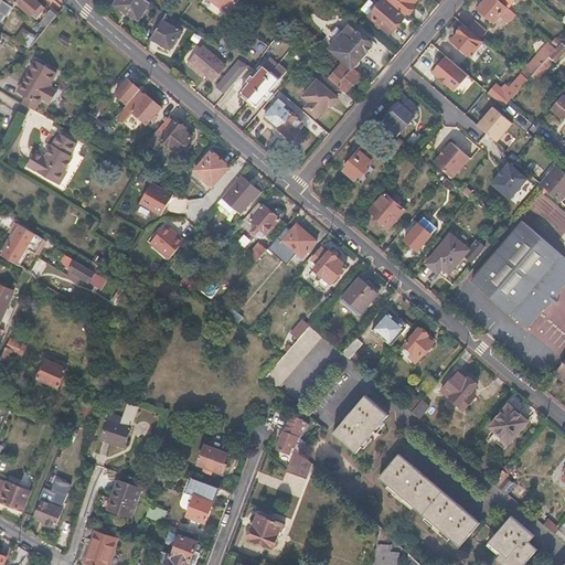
[(4,0),(14,7),(18,2),(35,18),(42,8),(39,6),(41,2),(38,0),(4,0)]
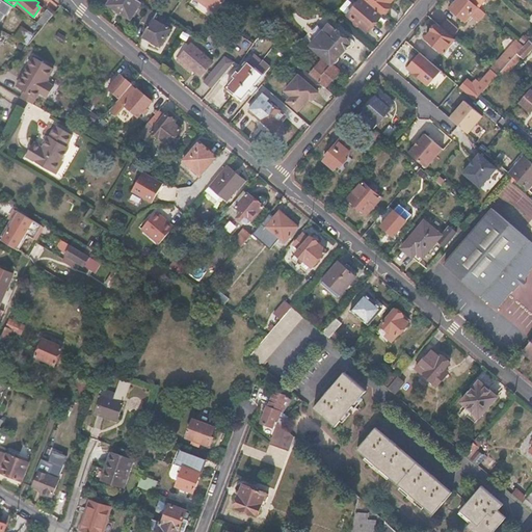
[(110,0),(107,6),(129,21),(140,3),(136,0),(110,0)]
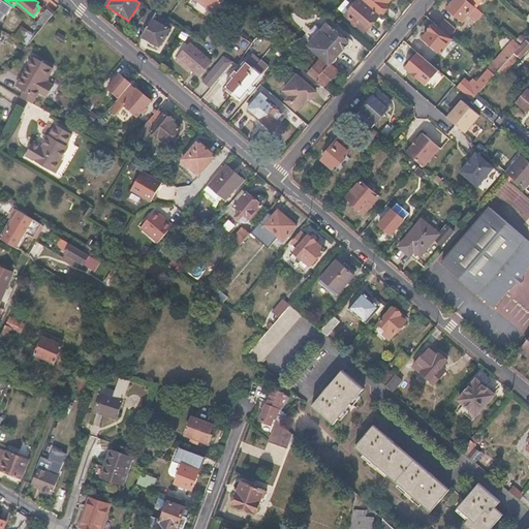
[(193,0),(215,14),(224,0),(193,0)]
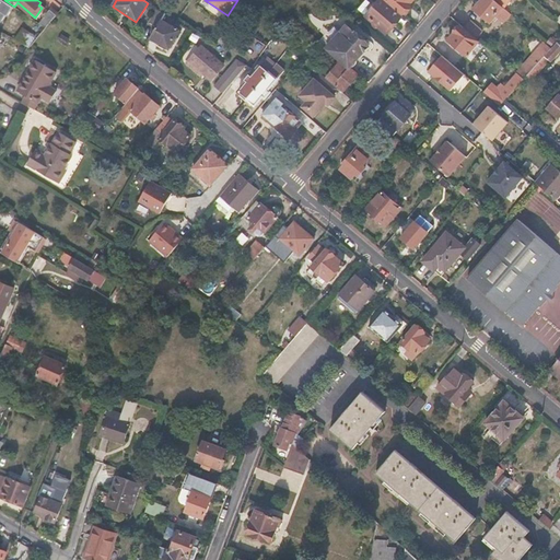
[(364,0),(358,9),(365,15),(373,6),(365,0),(364,0)]
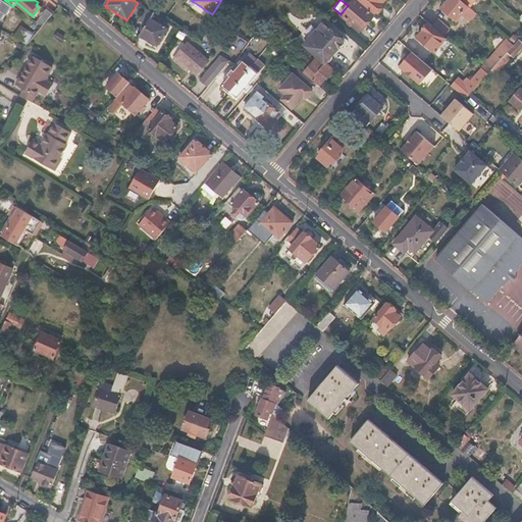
[(375,14),(357,0),(352,0),(348,5),(341,14),(360,32),(375,14)]
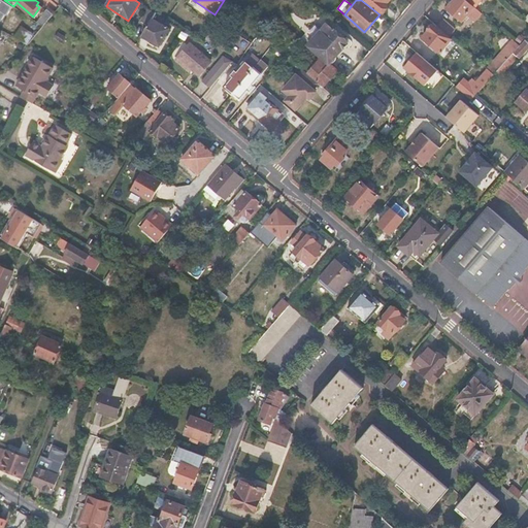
[(365,0),(380,11),(387,3),(386,2),(383,0),(365,0)]
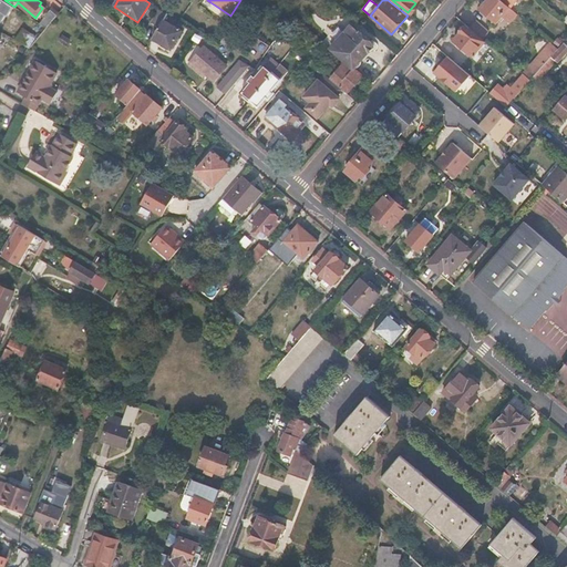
[(518,13),(502,0),(487,0),(481,8),(496,22),(505,12),(514,20),(518,13)]
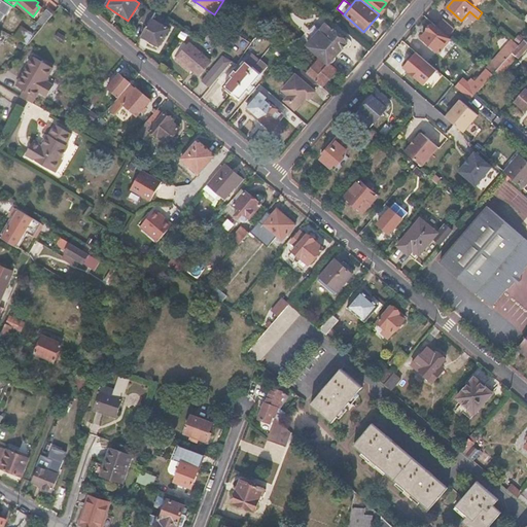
[(54,13),(46,7),(35,20),(42,25),(54,13)]
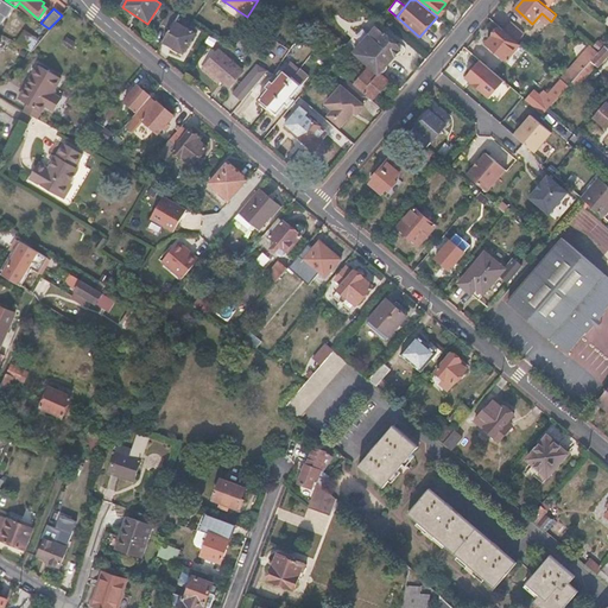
[(179,16),(173,11),(170,17),(176,21),(179,16)]
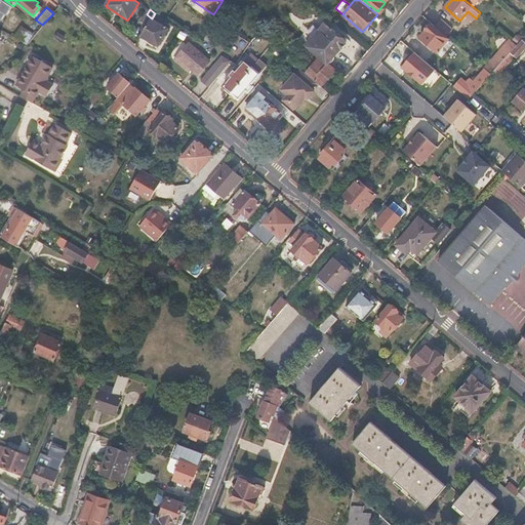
[(440,18),(435,25),(447,36),(452,29),(440,18)]
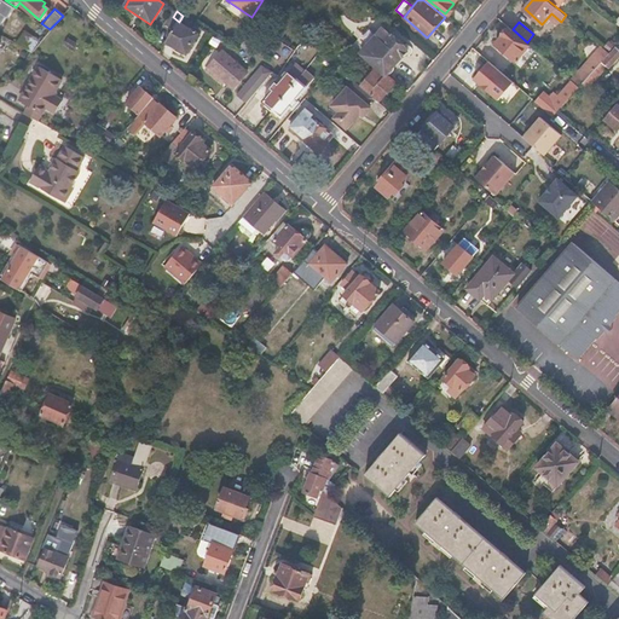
[(197,35),(179,23),(167,44),(185,55),(197,35)]
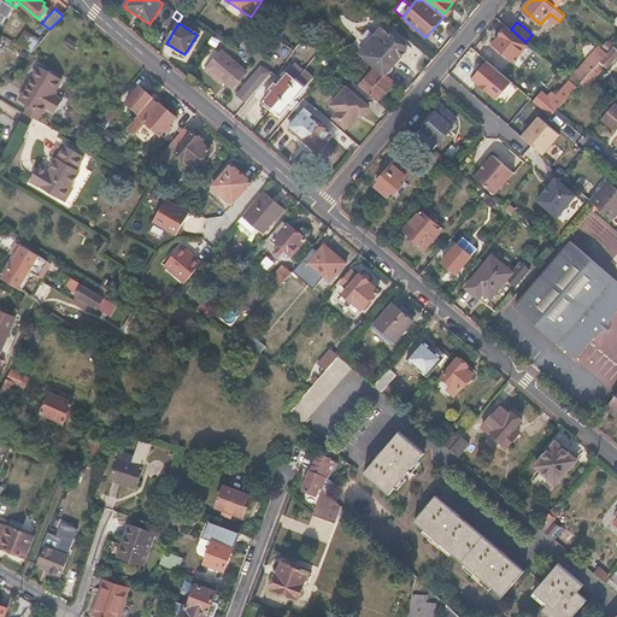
[(511,29),(509,27),(494,43),(512,60),(527,43),(526,42),(511,29)]
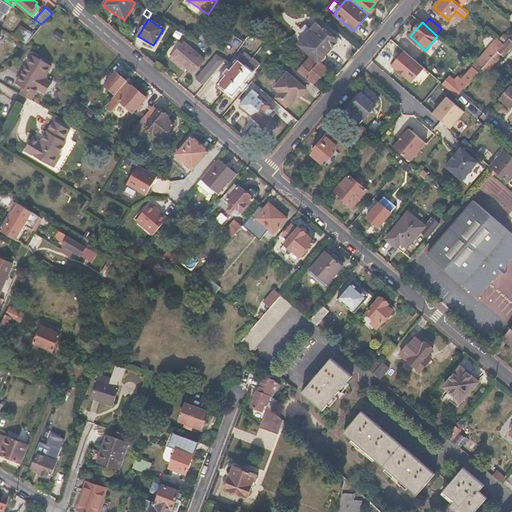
[(19,24),(14,36),(27,42),(33,30),(19,24)]
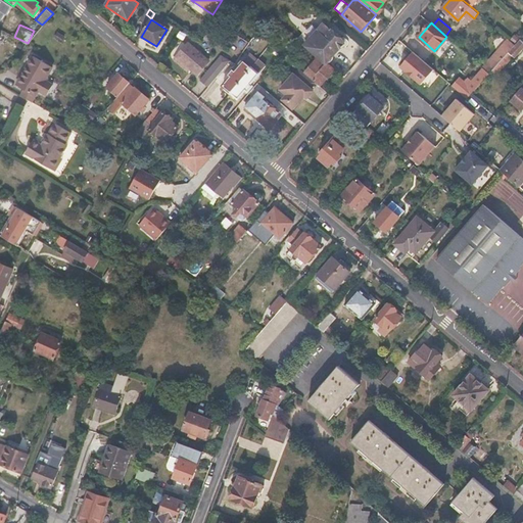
[(345,43),(324,25),(304,47),(318,58),(326,65),(327,64),(345,43)]
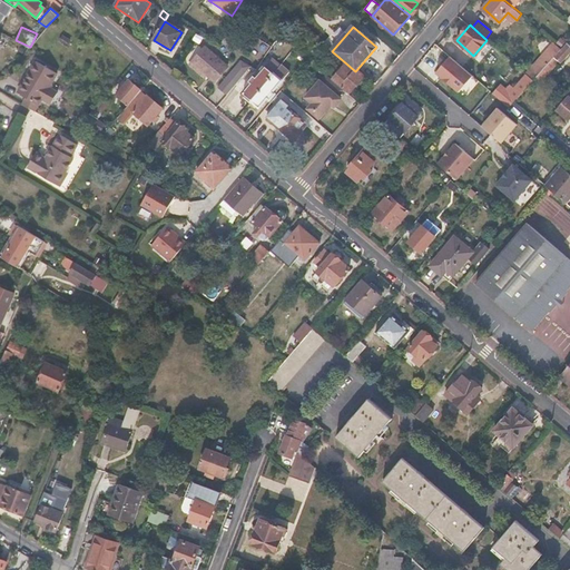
[(569,45),(567,42),(561,49),(536,76),(541,81),(560,60),(562,62),(569,53),(569,45)]
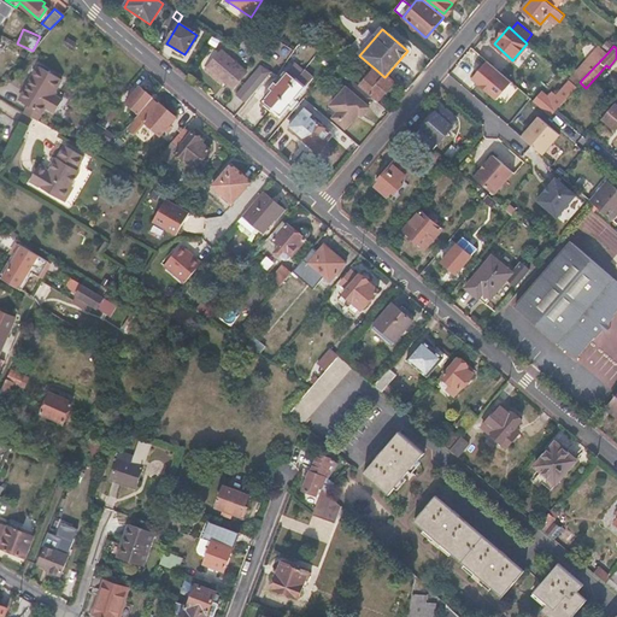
[(223,51),(209,66),(225,82),(233,89),(247,72),(223,51)]
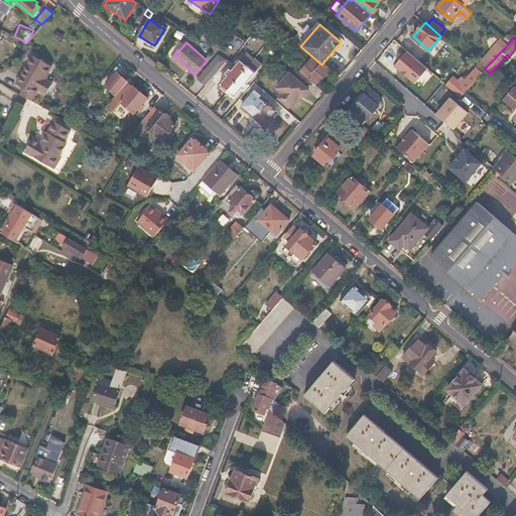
[(404,49),(392,66),(416,85),(428,69),(404,49)]
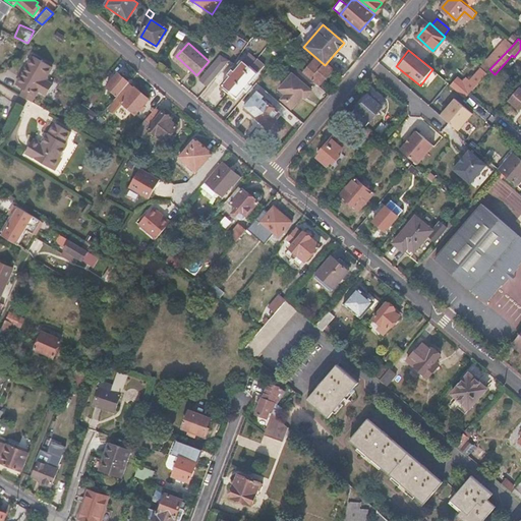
[(52,66),(34,55),(17,83),(25,88),(21,95),(29,99),(33,101),(40,90),(48,94),(56,79),(48,74),(52,66)]
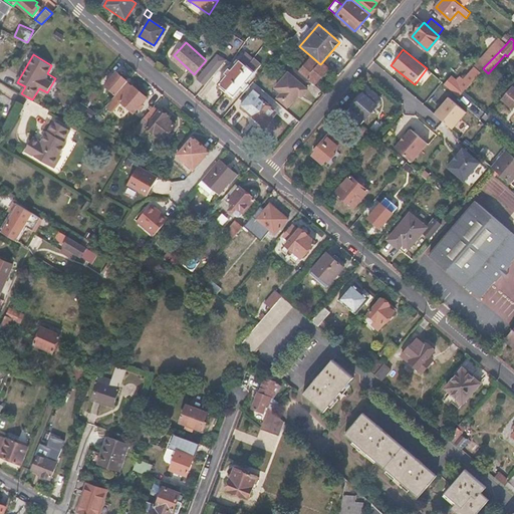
[(174,55),(171,59),(184,71),(188,68),(174,55)]
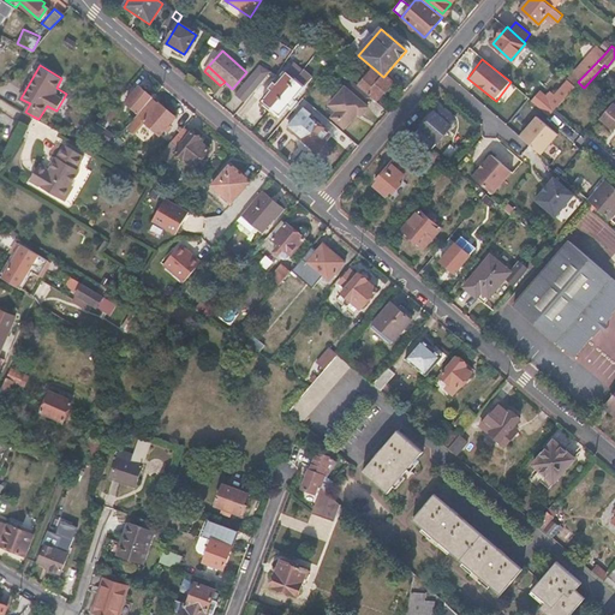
[(272,73),(261,67),(236,95),(244,103),(272,73)]
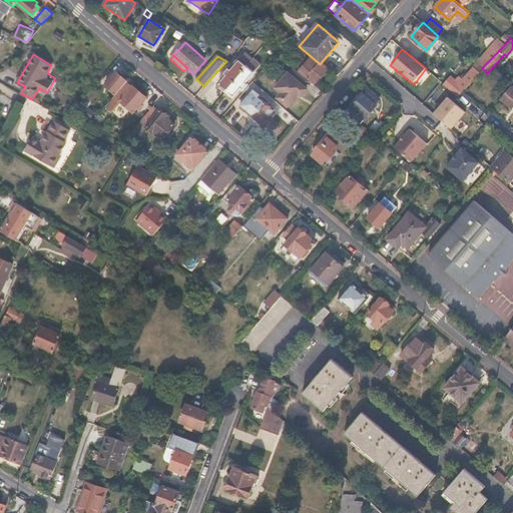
[(320,64),(312,57),(299,71),(311,82),(314,85),(328,69),(321,63),(320,64)]
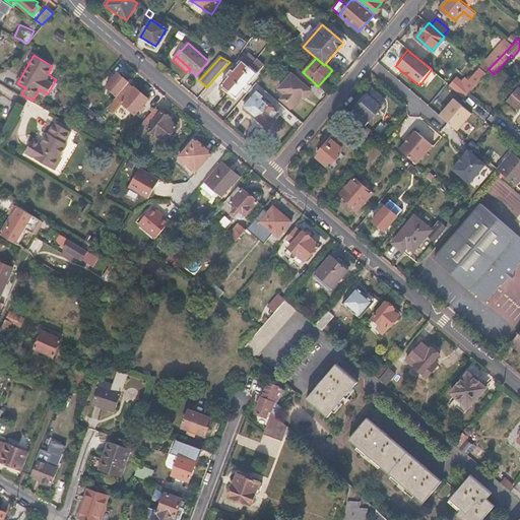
[(231,69),(226,75),(229,77),(220,86),(224,88),(222,90),(228,94),(250,68),(242,62),(234,71),(231,69)]
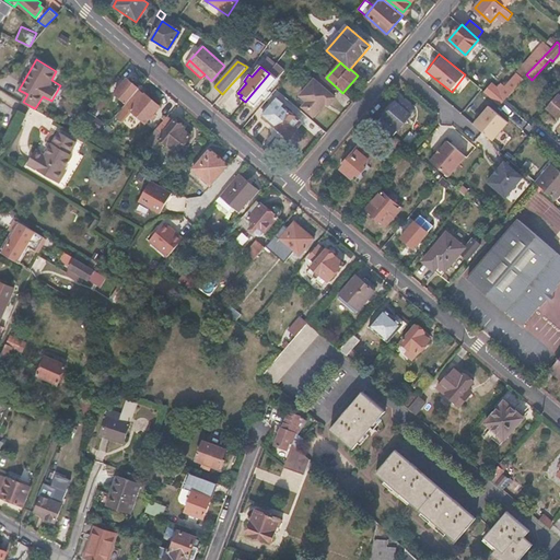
[(321,71),(299,94),(306,102),(304,105),(316,117),(327,105),(330,107),(340,97),(335,94),(339,90),(326,78),(321,71)]
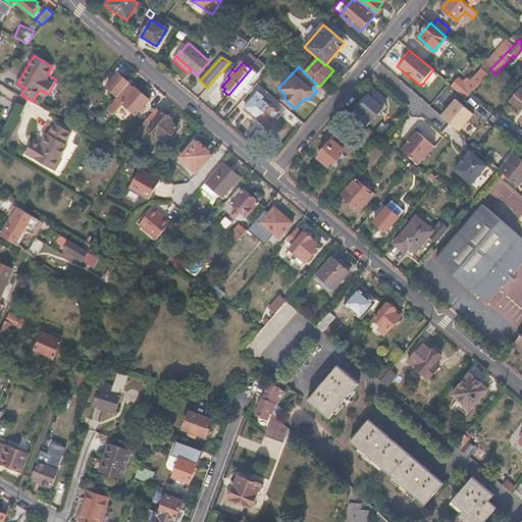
[(258,74),(251,68),(228,95),(233,99),(235,97),(238,99),(245,90),(247,92),(252,86),(250,85),(258,74)]
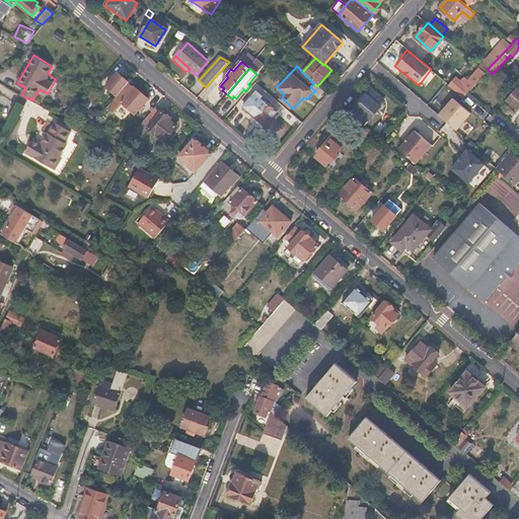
[(456,77),(449,84),(463,96),(465,94),(485,73),(479,68),(467,79),(465,77),(460,81),(456,77)]
